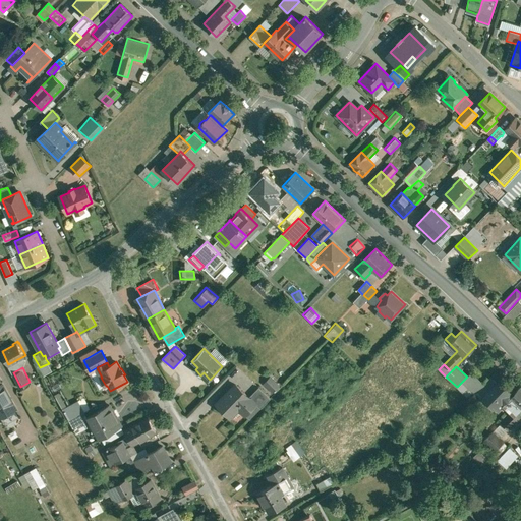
[(268,375),(261,384),(271,393),(279,385),(268,375)]
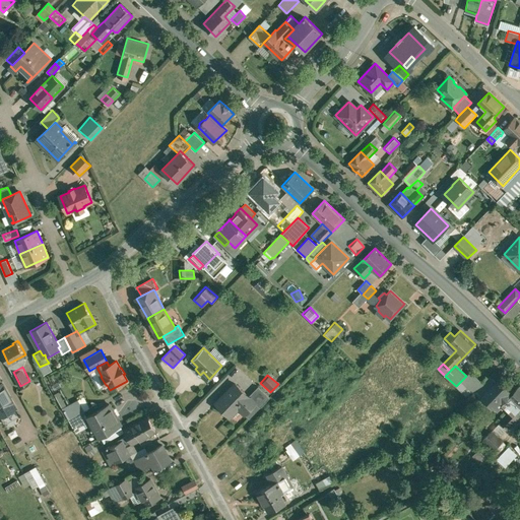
[(491,377),(478,390),(484,395),(497,383),(491,377)]
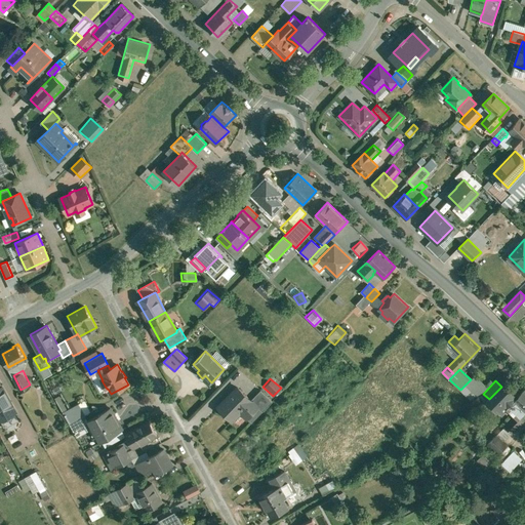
[(0,381),(0,419),(0,420),(16,411),(3,388),(0,381)]
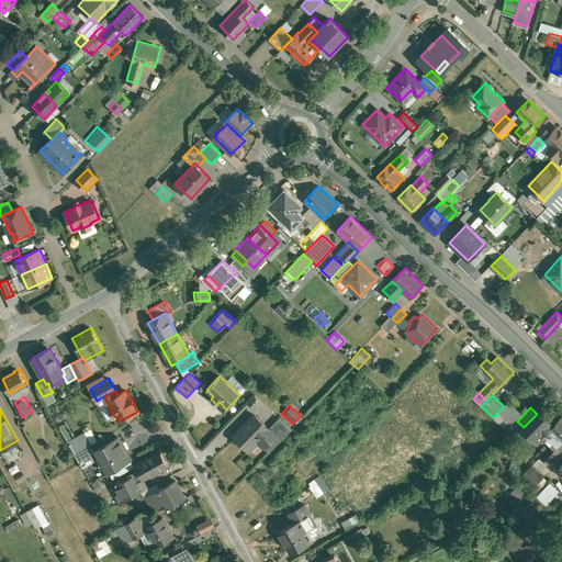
[(524,427),(523,428),(524,430),(523,431),(523,434),(525,436),(527,436),(528,434),(537,442),(543,436),(553,425),(539,412),(537,414),(524,427)]
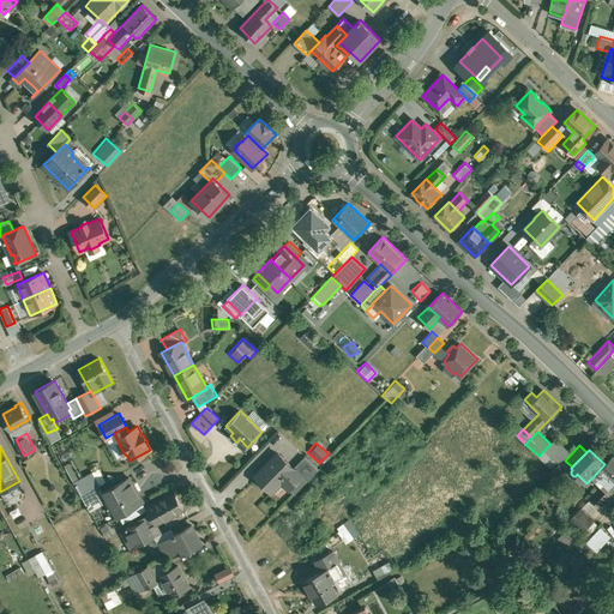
[(278,452),(256,476),(271,492),(282,481),(290,489),(302,476),(294,468),(278,452)]
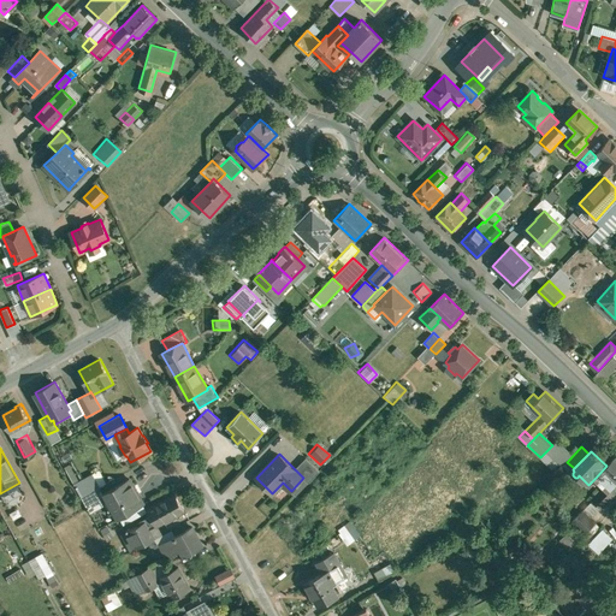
[(320,471),(307,457),(295,469),(303,478),(308,483),(320,471)]
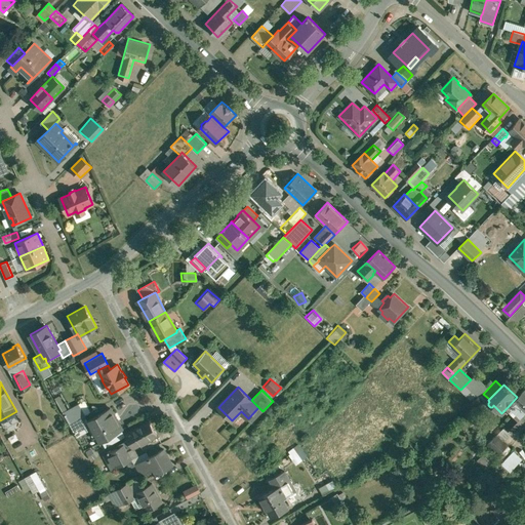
[(524,392),(523,391),(517,397),(508,407),(516,415),(497,435),(503,441),(512,433),(512,434),(524,419),(524,392)]
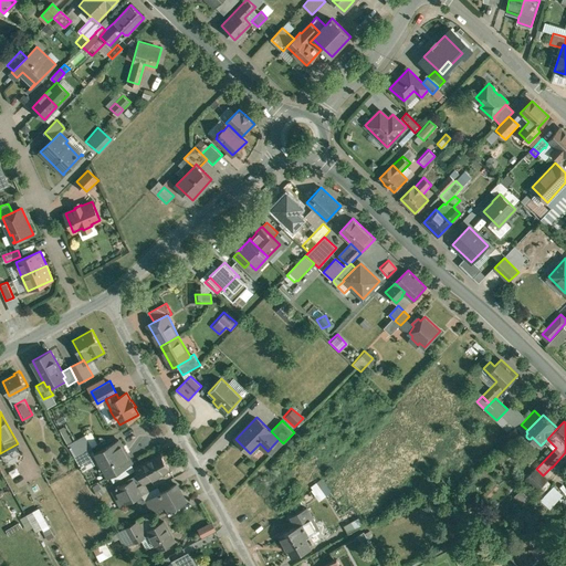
[(64,443),(70,441),(63,427),(58,429),(64,443)]
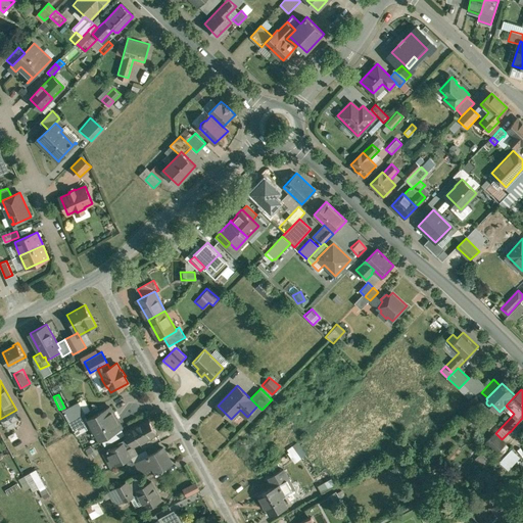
[(80,405),(67,411),(66,409),(63,411),(69,422),(85,414),(80,405)]
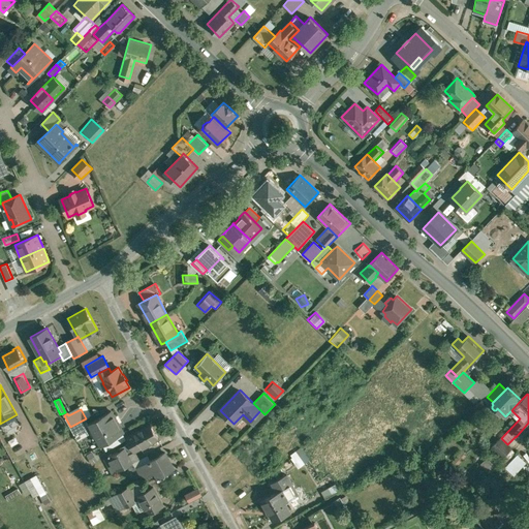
[(112,410),(91,422),(102,443),(124,432),(112,410)]
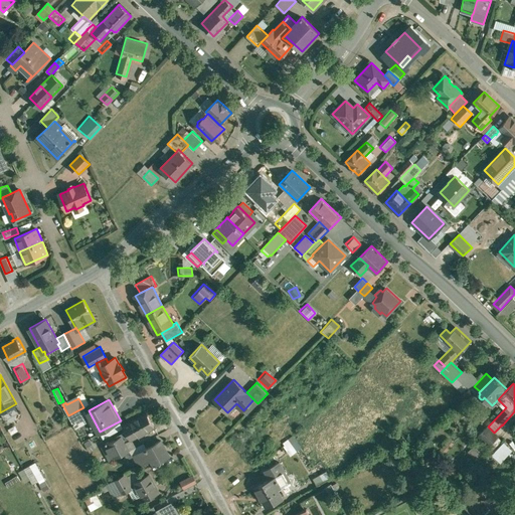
[(142,402),(132,408),(134,413),(144,407),(142,402)]
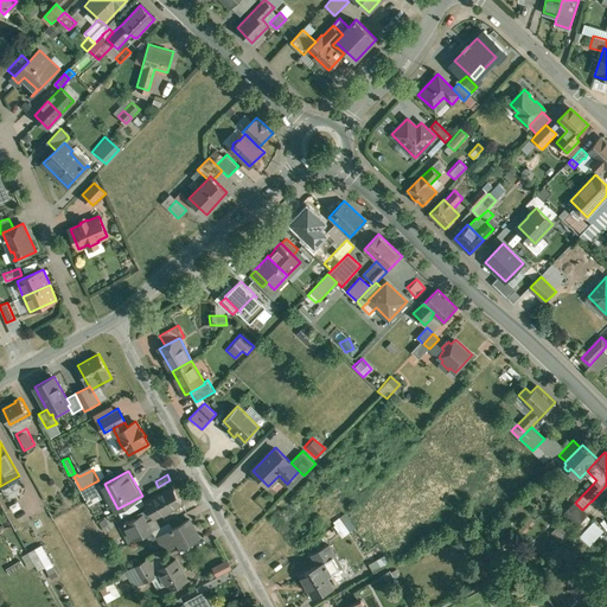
[(98,480),(81,490),(85,498),(103,489),(98,480)]
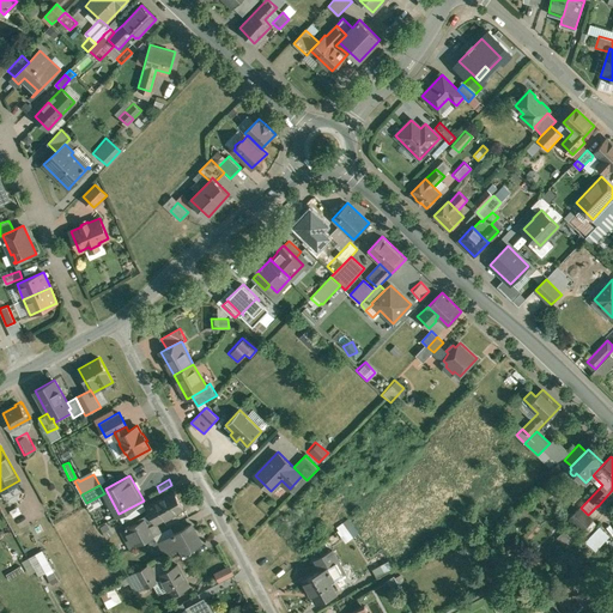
[(171,485),(159,492),(163,498),(175,491),(171,485)]
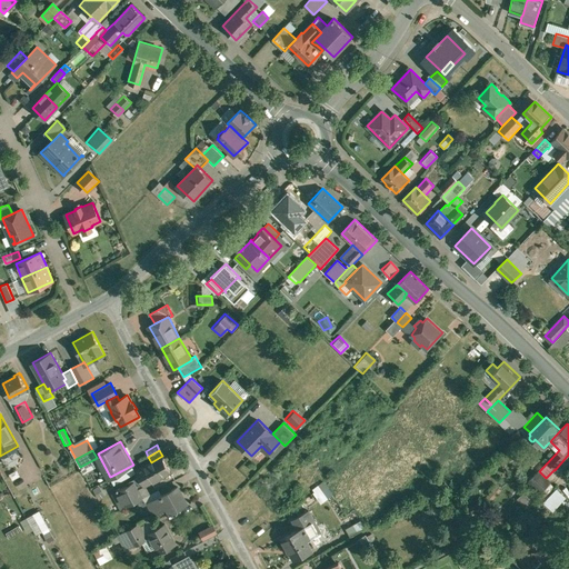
[(151,462),(136,470),(139,476),(145,485),(151,481),(153,483),(165,477),(163,475),(170,471),(162,456),(151,462)]
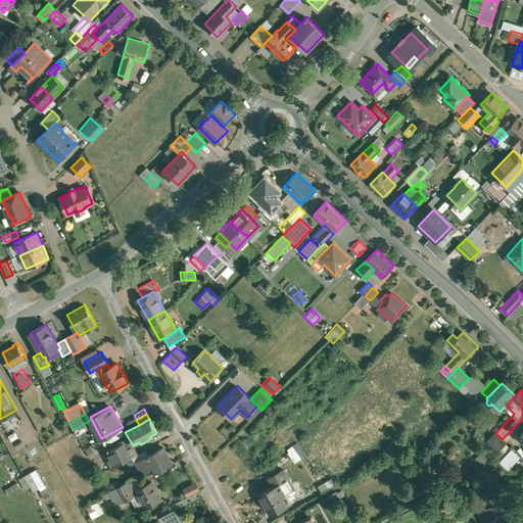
[(502,439),(495,433),(485,442),(496,453),(506,443),(502,439)]
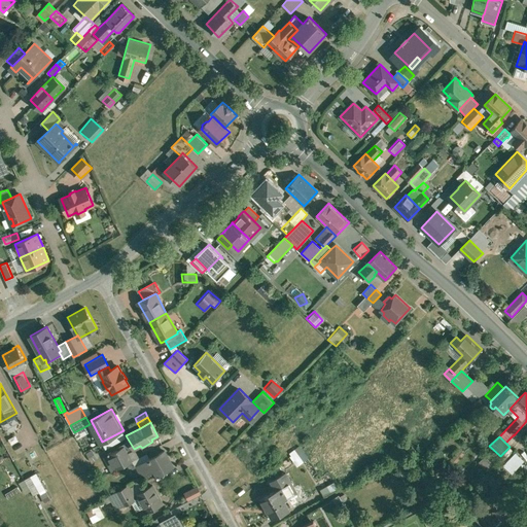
[(124,446),(108,454),(116,469),(120,467),(133,461),(128,452),(134,449),(129,441),(123,444),(124,446)]
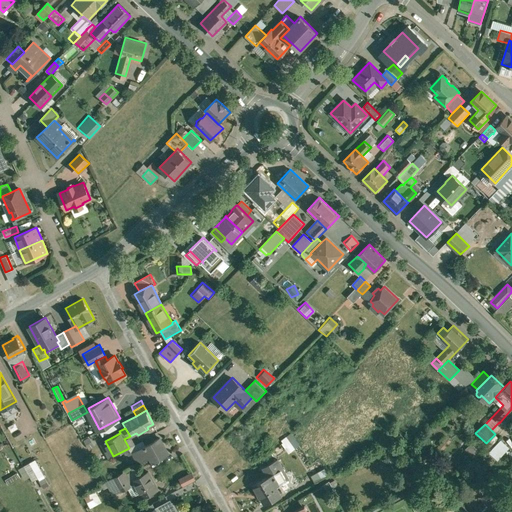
[(290,432),(278,440),(286,452),(297,444),(290,432)]
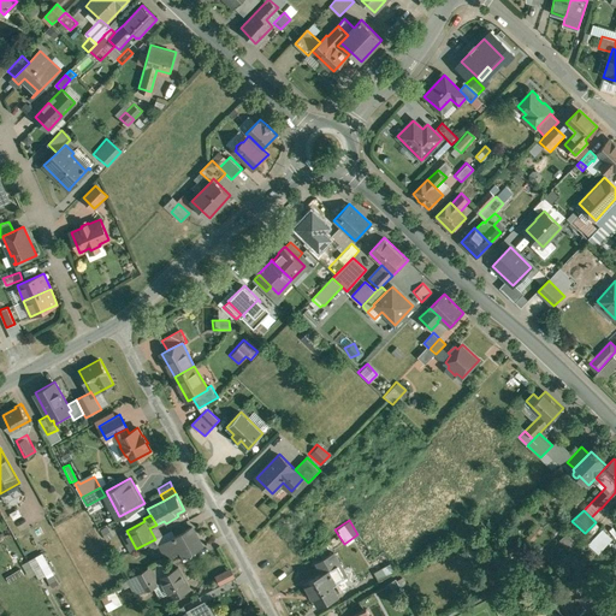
[(193,527),(161,544),(169,557),(182,550),(185,556),(202,546),(196,537),(197,535),(193,527)]
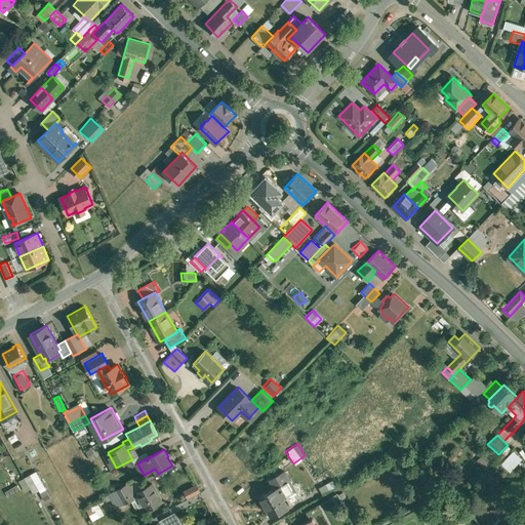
[(509,473),(521,458),(511,450),(498,465),(509,473)]
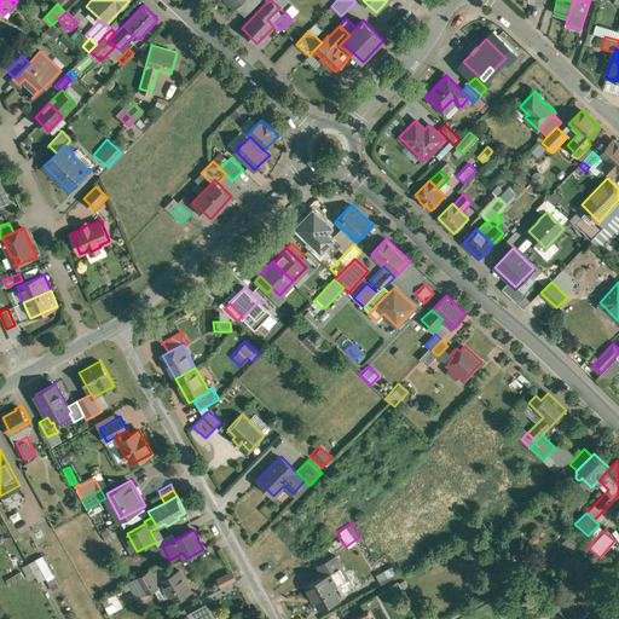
[(156,542),(142,549),(145,556),(160,549),(156,542)]
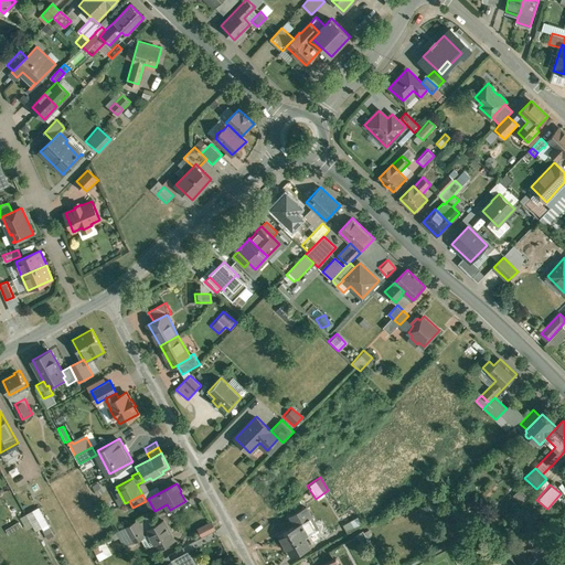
[(24,529),(30,526),(32,531),(39,528),(45,539),(52,535),(36,507),(18,515),(24,529)]
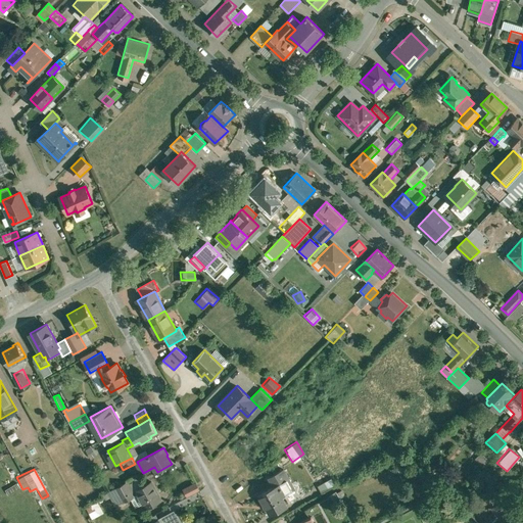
[(294,489),(284,469),(273,475),(276,479),(273,481),(275,485),(281,496),(294,489)]
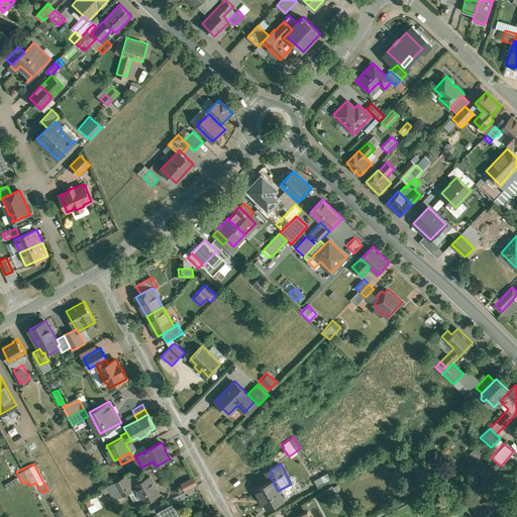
[(326,474),(312,479),(315,486),(329,481),(326,474)]
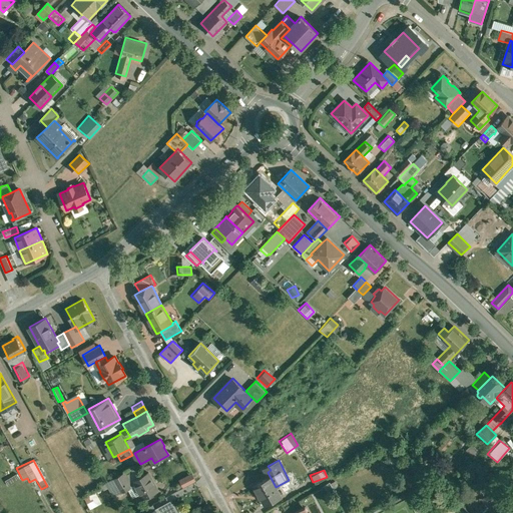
[(179,487),(193,480),(189,472),(175,479),(179,487)]
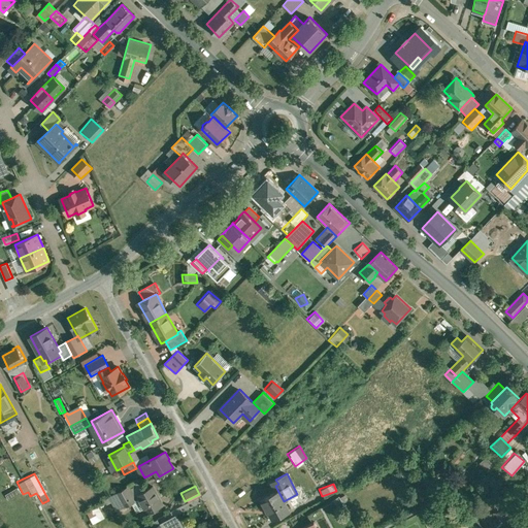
[(129,487),(117,493),(124,507),(132,503),(137,501),(129,487)]
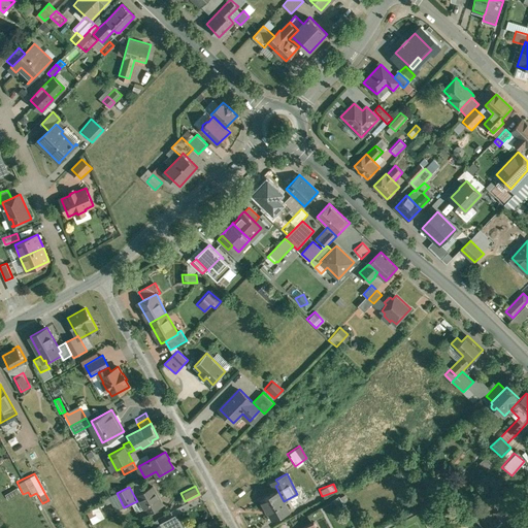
[(163,505),(153,487),(137,495),(144,508),(147,514),(163,505)]
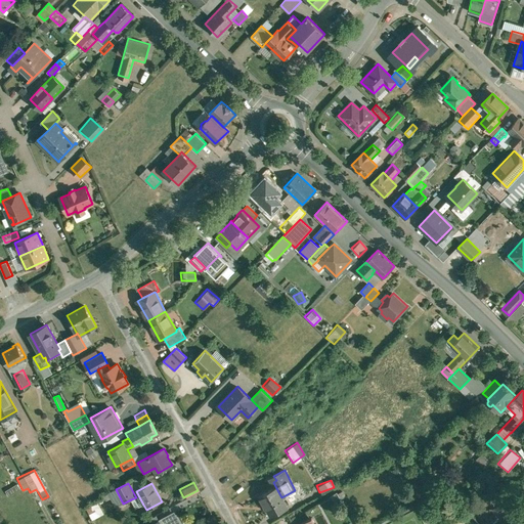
[(275,486),(258,496),(262,505),(264,504),(271,516),(287,507),(281,497),(275,486)]
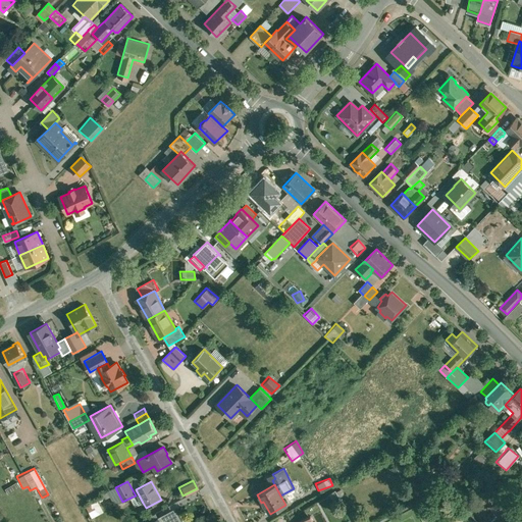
[(136,496),(131,498),(136,507),(143,503),(138,493),(136,496)]
